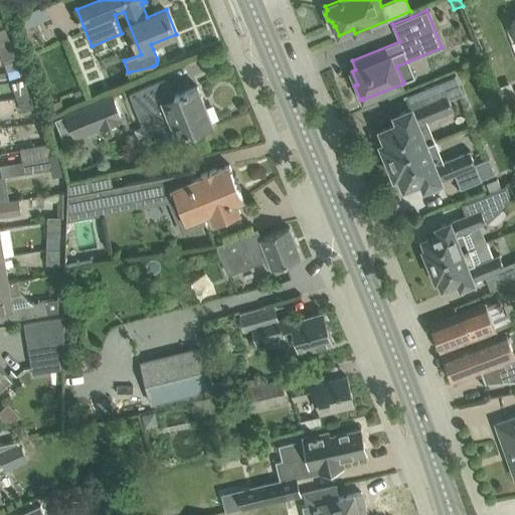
[(513,25),(506,28),(512,43),(514,51),(514,19),(512,21),(513,25)]
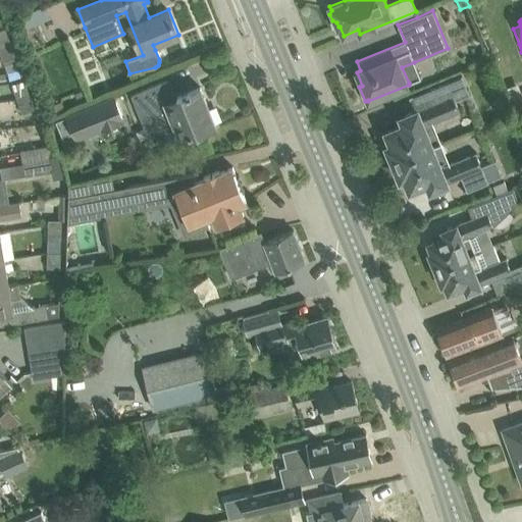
[(0,30),(0,47),(11,43),(5,28),(0,30)]
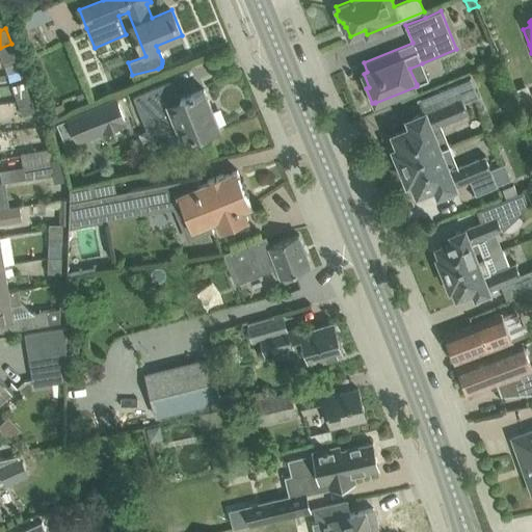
[(17,58),(11,44),(0,48),(0,52),(5,67),(16,62),(15,59),(17,58)]
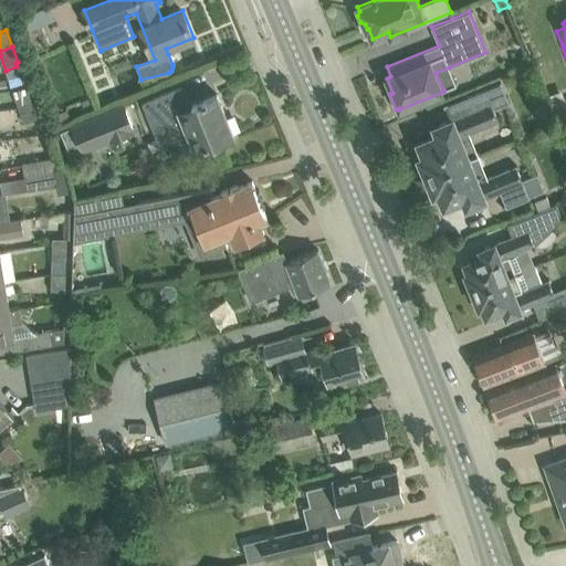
[(419,158),(427,176),(478,155),(469,134),(499,122),(493,109),(510,103),(502,83),(485,90),(463,98),(469,113),(442,124),(435,127),(438,135),(419,143),(425,156),(419,158)]
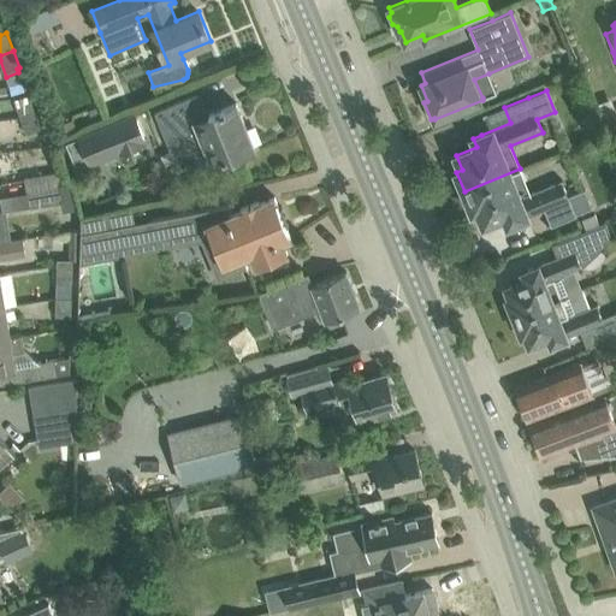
[(13,100),(19,118),(21,117),(35,112),(28,94),(13,100)]
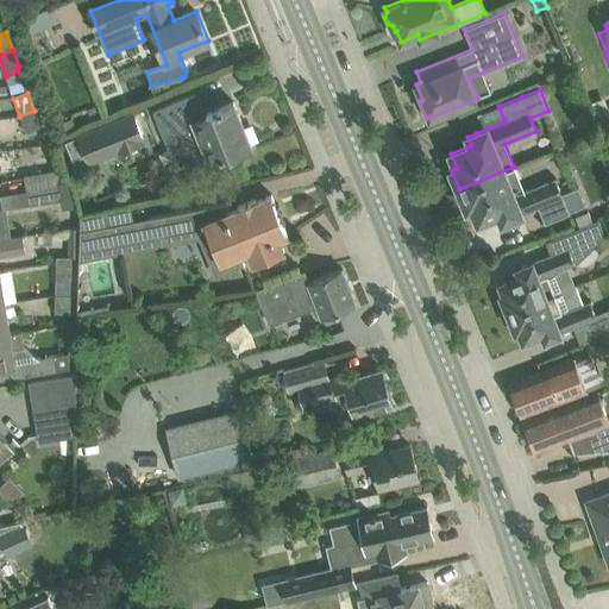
[(221,158),(230,155),(252,146),(234,102),(202,114),(194,94),(154,111),(161,129),(168,132),(180,161),(194,167),(207,162),(209,157),(219,154),(221,158)]
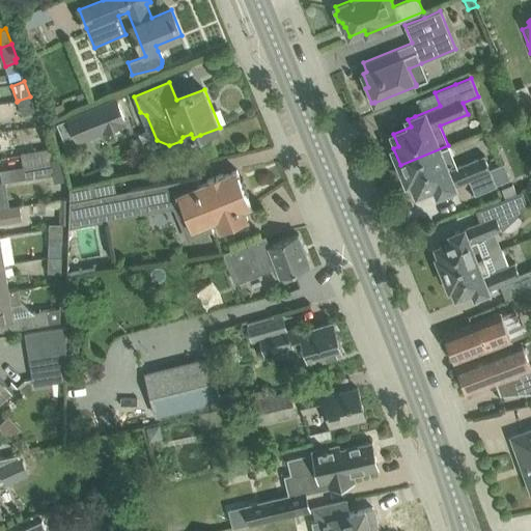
[(18,101),(17,102),(22,115),(35,110),(30,96),(18,101)]
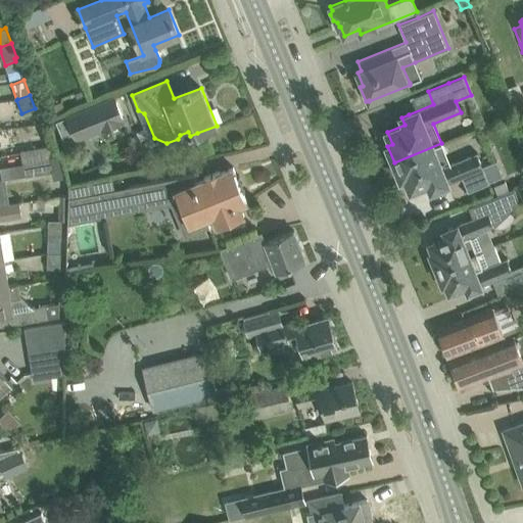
[(77,141),(126,121),(114,95),(65,115),(66,116),(56,121),(65,144),(76,139),(77,141)]
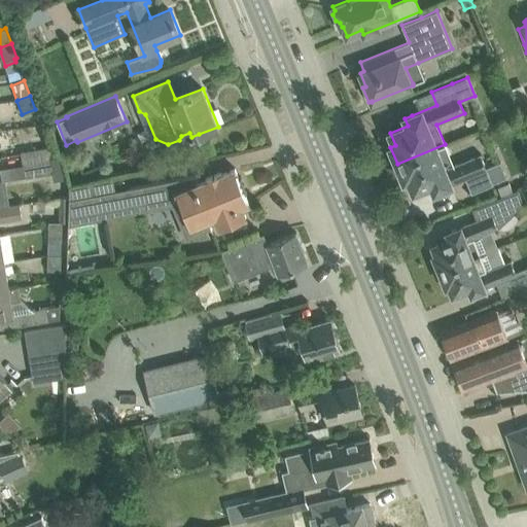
[(493,184),(492,183),(507,177),(501,162),(486,168),(481,154),(454,165),(445,144),(397,164),(405,180),(409,178),(414,191),(431,184),(434,191),(466,179),(471,192),(493,184)]
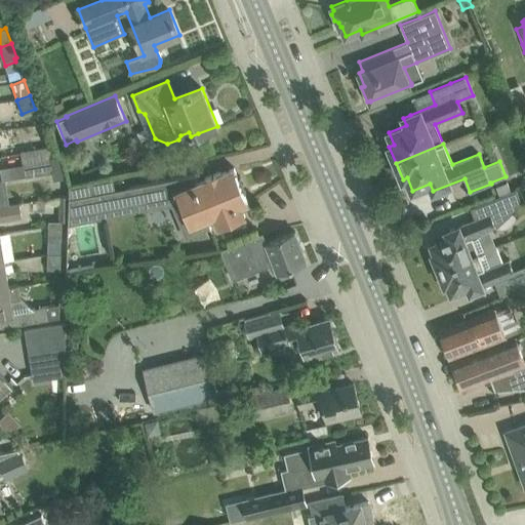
[(21,151),(23,164),(57,159),(55,146),(42,148),(21,151)]
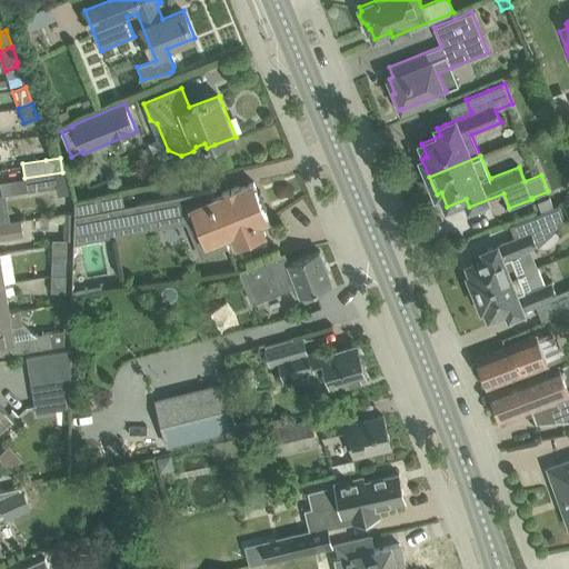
[(27,191),(65,185),(65,182),(68,181),(67,172),(62,173),(62,172),(25,178),(27,191)]
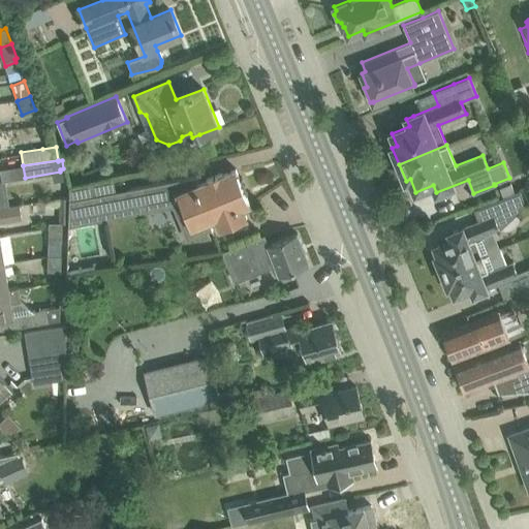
[(200,176),(69,200),(68,218),(147,204),(148,208),(172,204),(173,207),(187,241),(213,229),(210,222),(215,219),(219,229),(247,218),(242,207),(250,204),(246,194),(248,193),(242,178),(240,179),(236,168),(222,175),(222,173),(201,181),(200,176)]
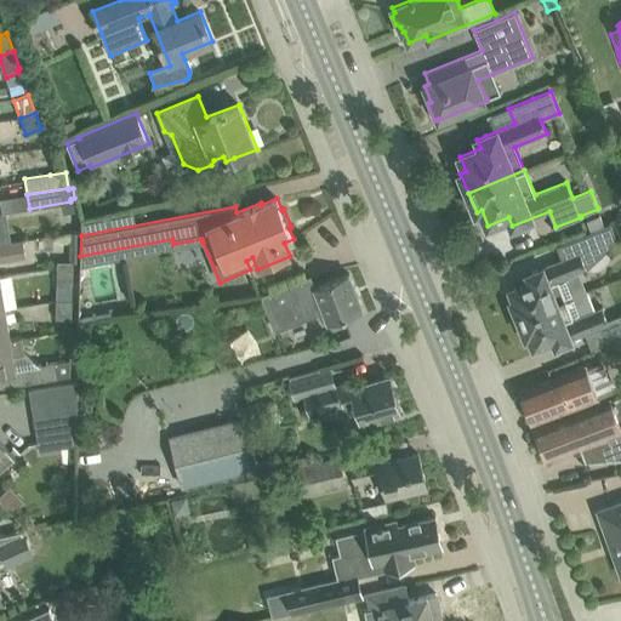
[(511,300),(518,319),(573,297),(565,278),(587,269),(615,243),(609,223),(564,243),(568,256),(528,271),(531,280),(510,288),(514,298),(511,300)]
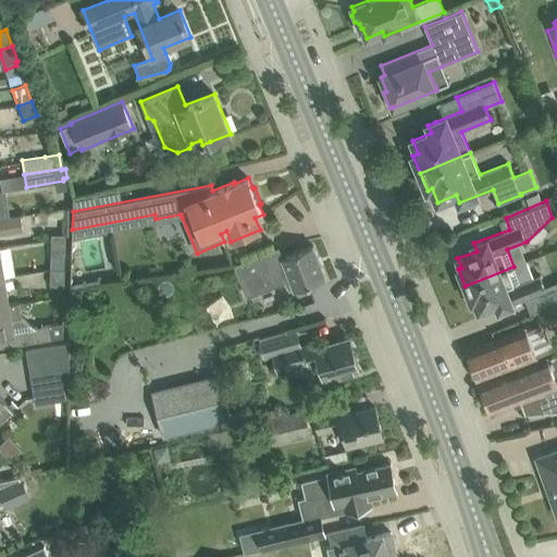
[(52,240),(65,240),(66,235),(72,235),(72,230),(73,211),(73,208),(63,208),(62,235),(52,234),(51,240),(52,240)]
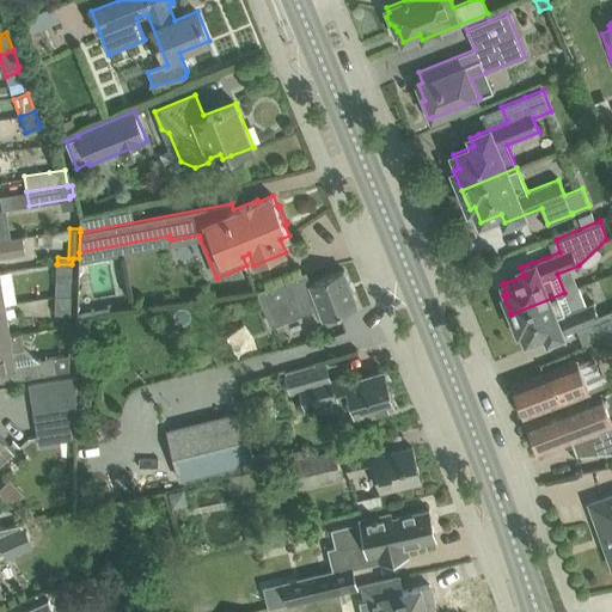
[(0,240),(0,271),(1,273),(0,268),(0,258),(25,254),(23,237),(0,240)]
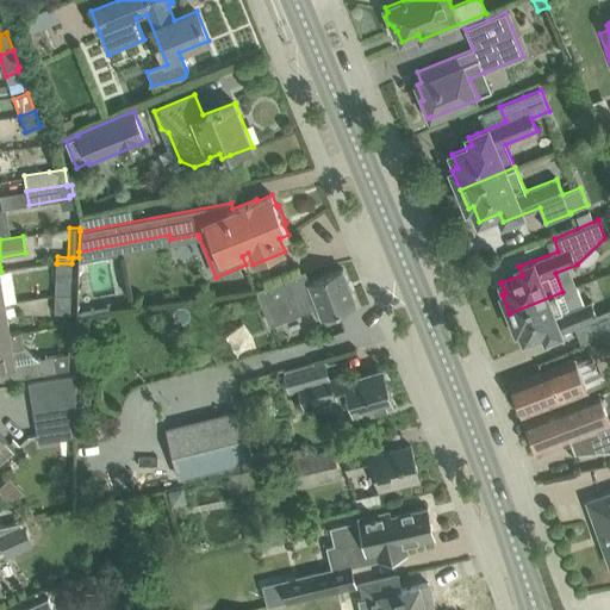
[(72,281),(72,263),(57,263),(56,263),(56,280),(72,281)]
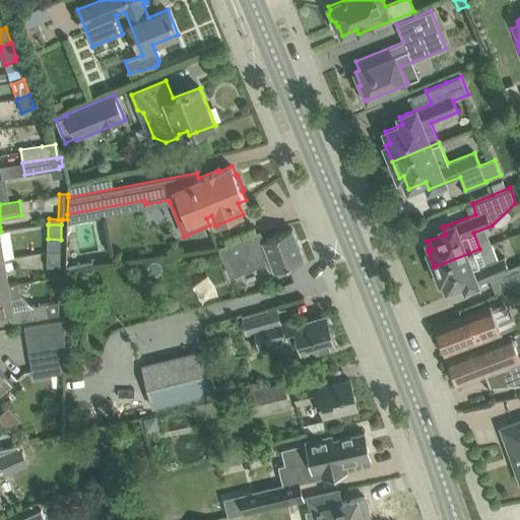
[(260,231),(220,247),(224,258),(232,276),(243,271),(270,260),(274,272),(305,261),(305,259),(293,231),(264,242),(260,231)]
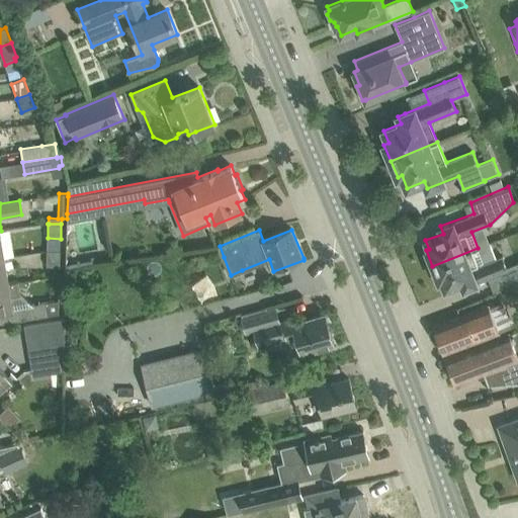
[(502,256),(496,259),(489,243),(478,248),(432,266),(439,281),(441,280),(445,289),(461,282),(463,288),(471,285),(508,270),(502,256)]
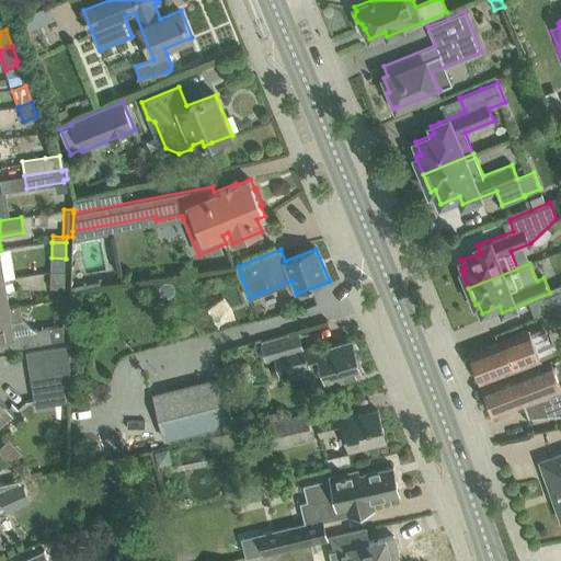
[(50,272),(50,277),(50,288),(65,288),(65,272),(50,272)]
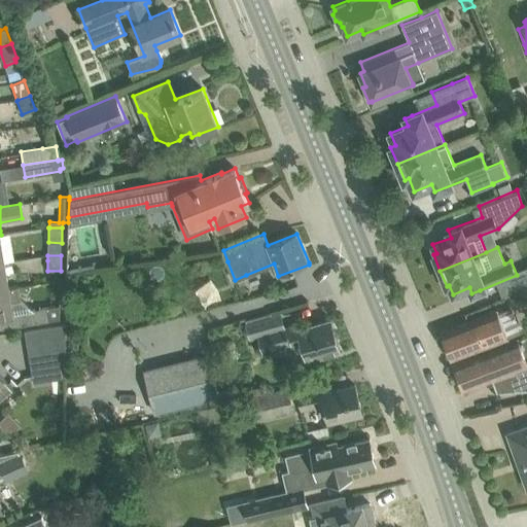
[(0,261),(0,289),(9,288),(7,272),(12,271),(10,260),(5,261),(0,261)]
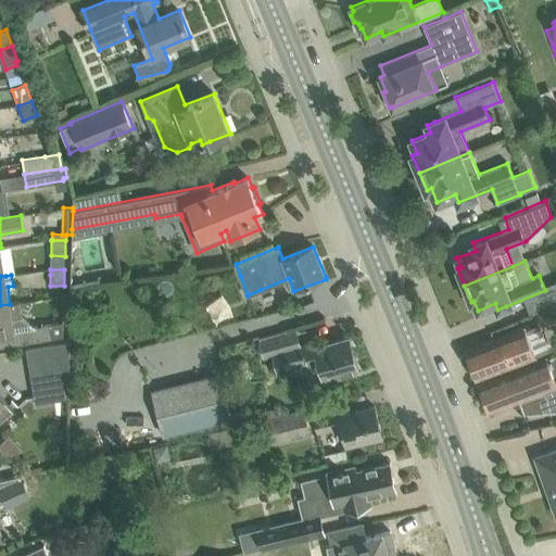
[(10,304),(0,305),(0,346),(14,344),(36,341),(63,337),(63,323),(35,327),(24,316),(23,316),(20,302),(10,304)]
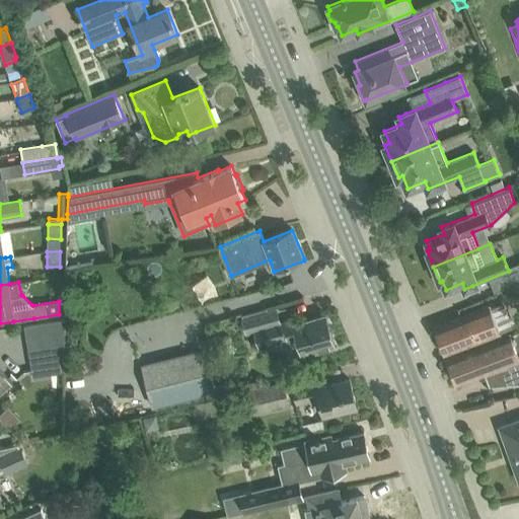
[(500,332),(490,307),(490,305),(466,314),(452,319),(434,326),(444,354),(463,347),(500,332)]
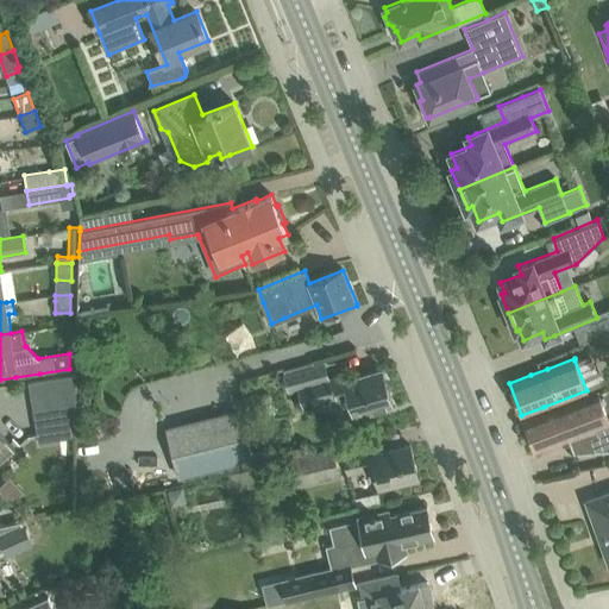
[(394,408),(383,371),(346,382),(344,376),(330,381),(325,364),(286,375),(292,393),(300,390),(303,402),(299,405),(300,410),(350,396),(356,419),(394,408)]
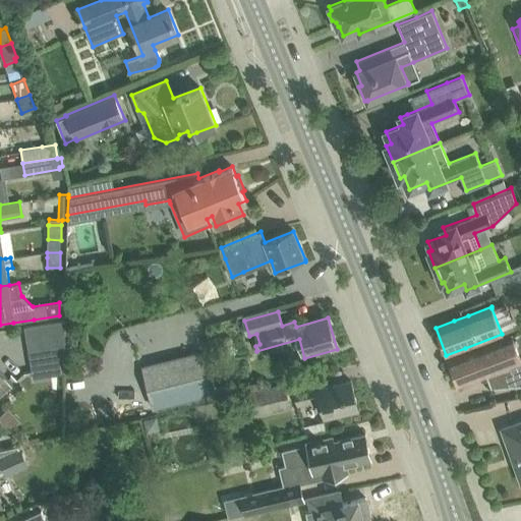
[(27,340),(64,334),(65,321),(25,328),(27,340)]
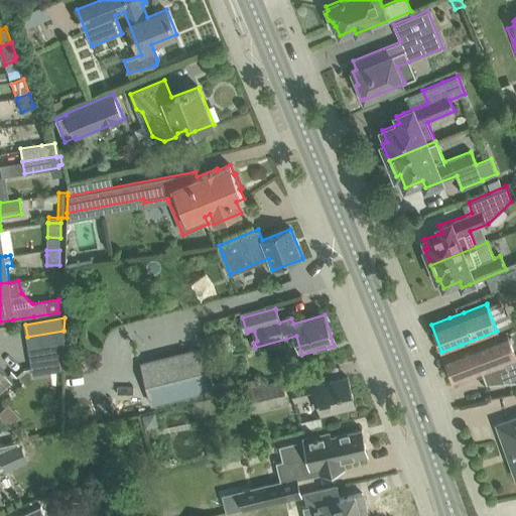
[(454,382),(472,375),(482,371),(487,385),(515,381),(515,329),(508,333),(507,332),(443,356),(454,382)]
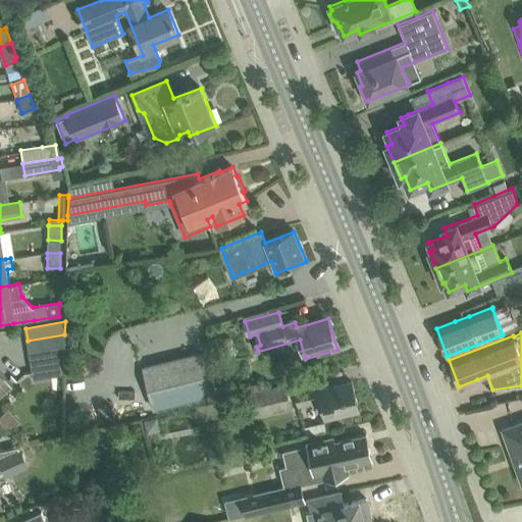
[(64,348),(64,334),(28,341),(30,353),(64,348)]
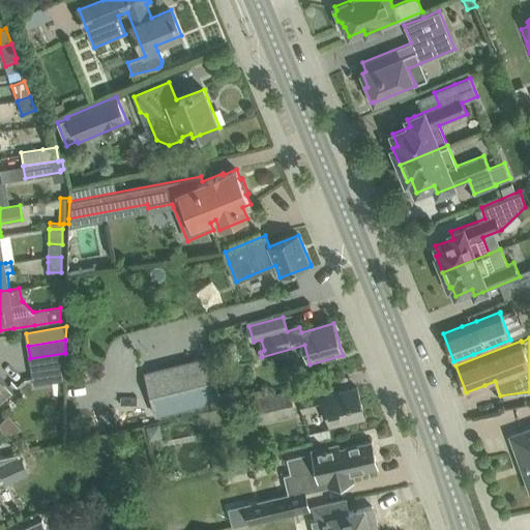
[(65,366),(65,353),(30,358),(32,373),(65,366)]
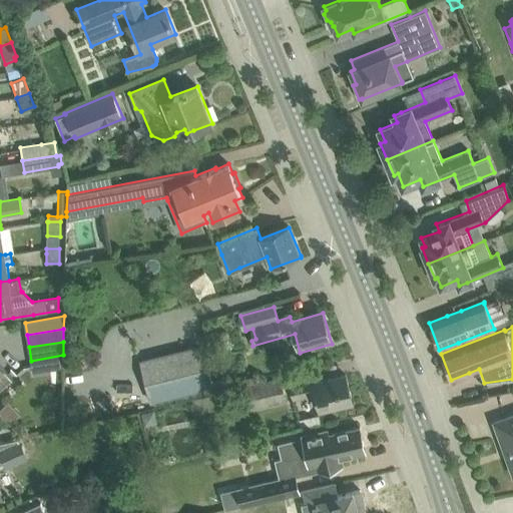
[(209,388),(199,346),(140,361),(151,402),(209,388)]
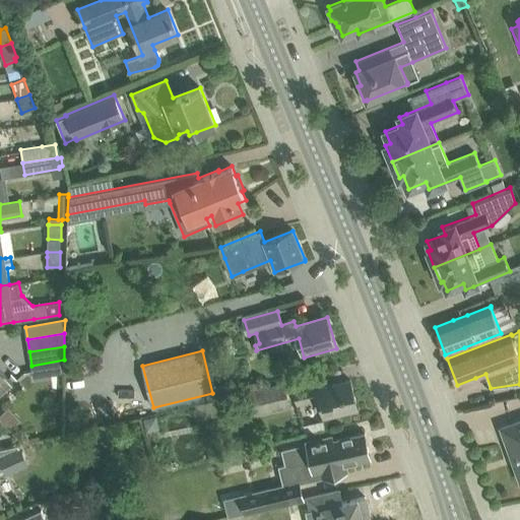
[(63,373),(64,360),(31,366),(34,378),(63,373)]
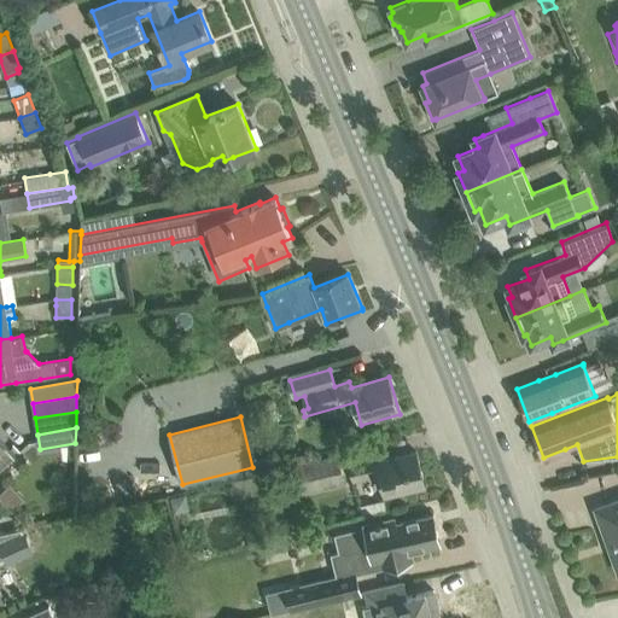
[(0,438),(0,467),(15,455),(1,441),(0,438)]
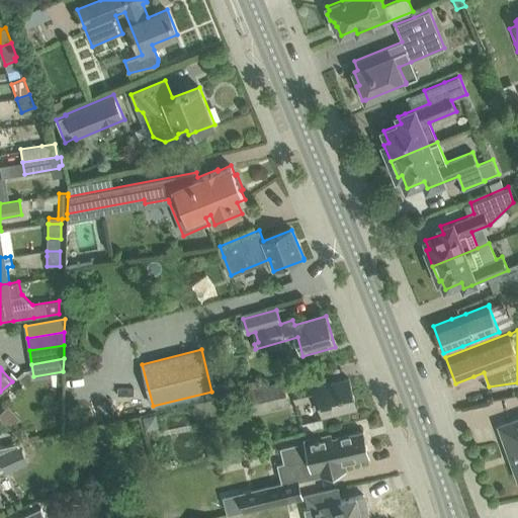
[(323,414),(336,411),(355,406),(349,378),(319,385),(318,380),(292,386),(296,402),(319,397),(323,414)]
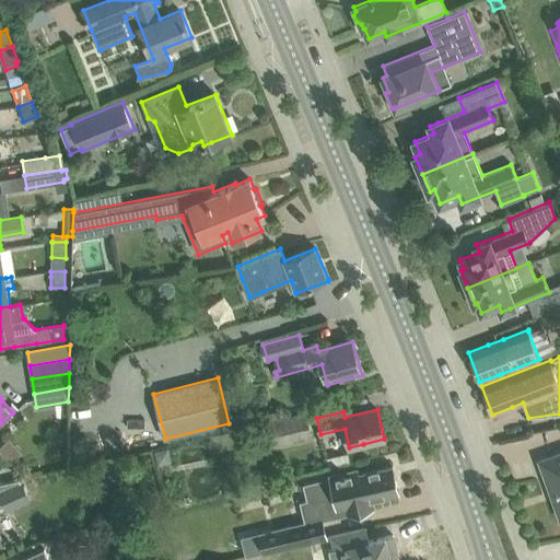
[(305,411),(279,418),(279,419),(267,421),(268,423),(247,429),(251,441),(270,435),(273,447),(312,438),(305,411)]
